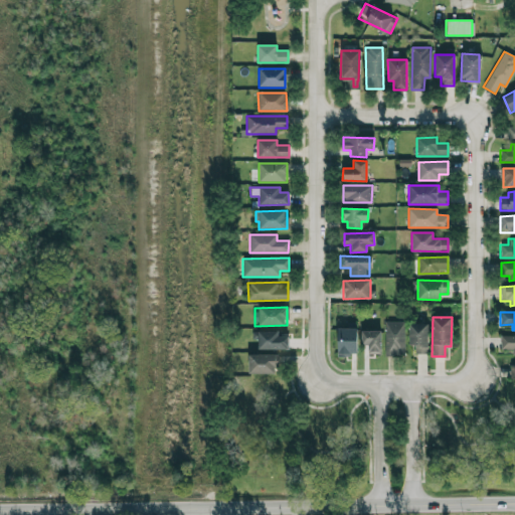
[(383,356),(403,356),(404,322),(384,321),(383,356)]
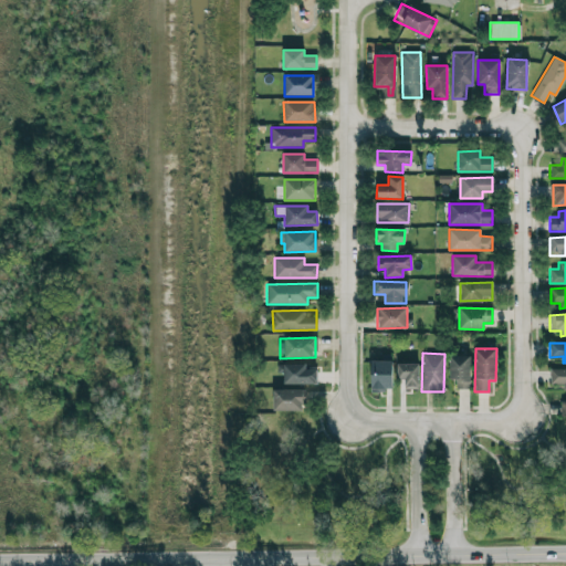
[(449,379),(456,379),(456,388),(469,388),(470,355),(449,355),(449,379)]
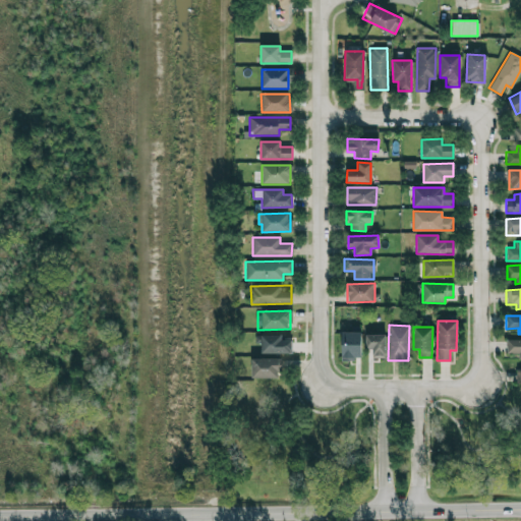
[(361,333),(341,332),(341,359),(360,359),(361,333)]
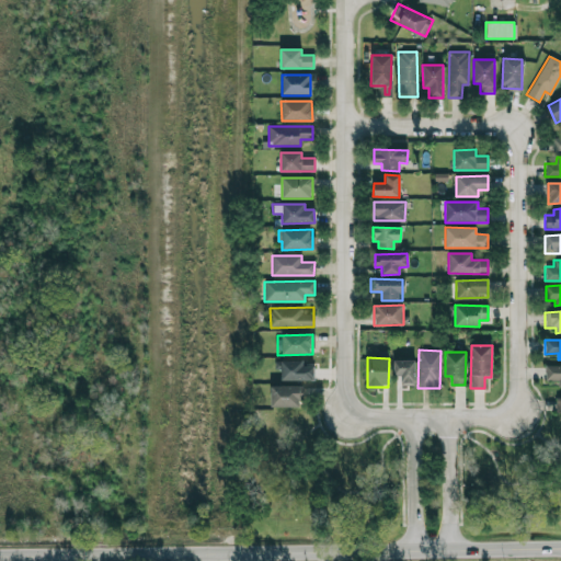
[(400,376),(400,385),(413,386),(414,361),(393,359),(393,376),(400,376)]
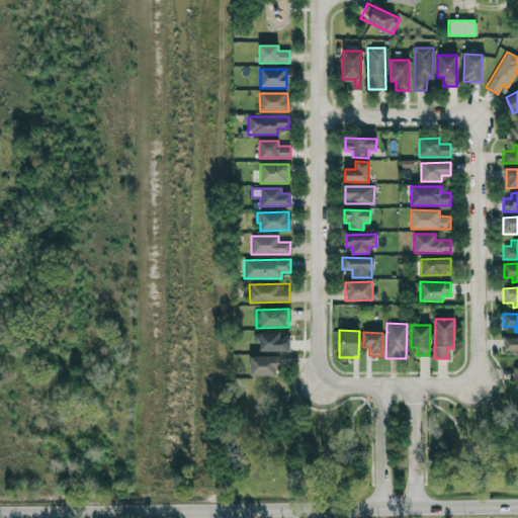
[(259,351),(289,351),(289,338),(279,338),(279,334),(254,333),(254,341),(259,341),(259,351)]
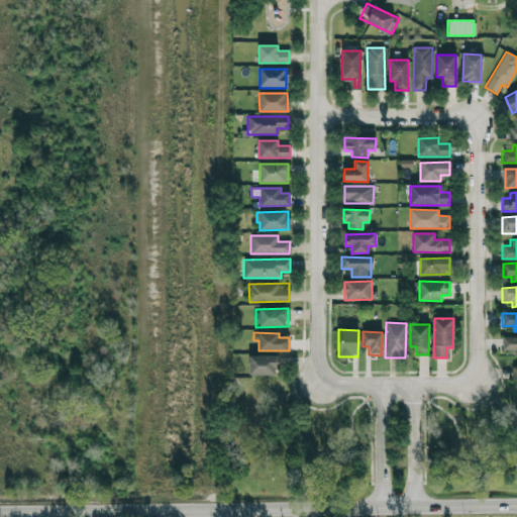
[(516,354),(516,336),(502,337),(502,355),(516,354)]
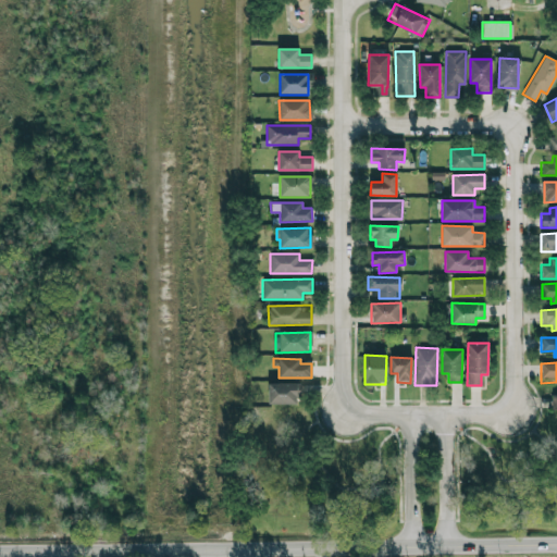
[(269,405),(299,405),(299,383),(269,383),(269,405)]
